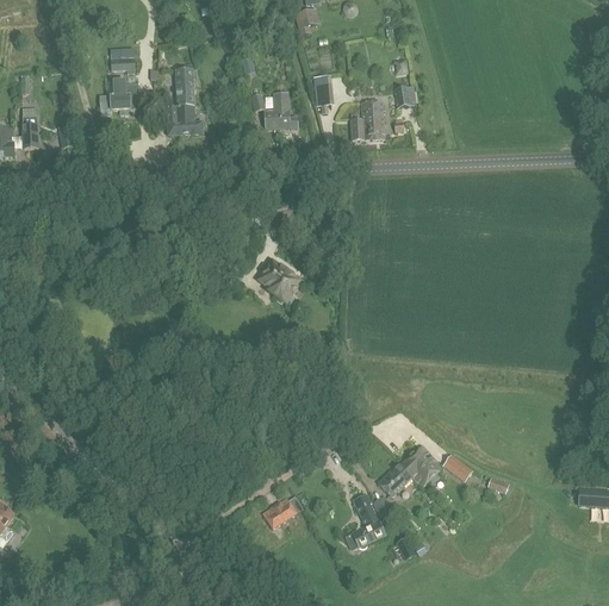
[(217,1),(206,4),(209,12),(209,14),(219,12),(217,1)]
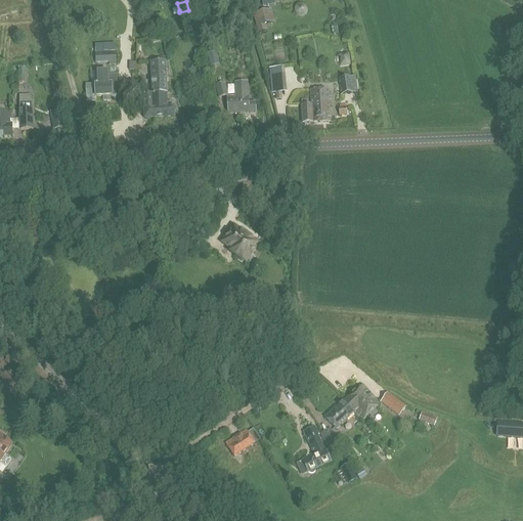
[(257,23),(259,29),(266,27),(265,22),(273,19),(271,8),(262,11),(262,12),(257,14),(255,8),(248,10),(250,15),(253,15),(255,24),(257,23)]
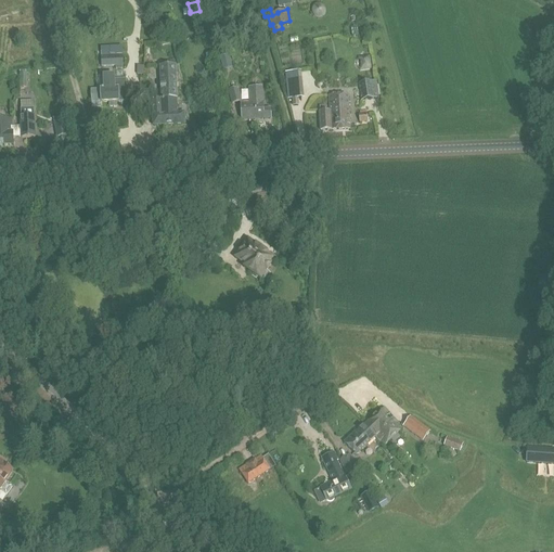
[(115,62),(115,65),(120,65),(120,62),(120,48),(113,48),(113,53),(101,53),(101,63),(115,62)]
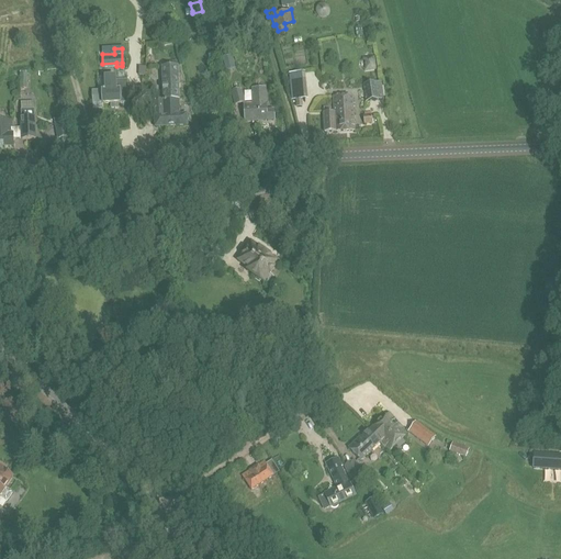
[(226,67),(233,65),(229,52),(222,54),(226,67)]
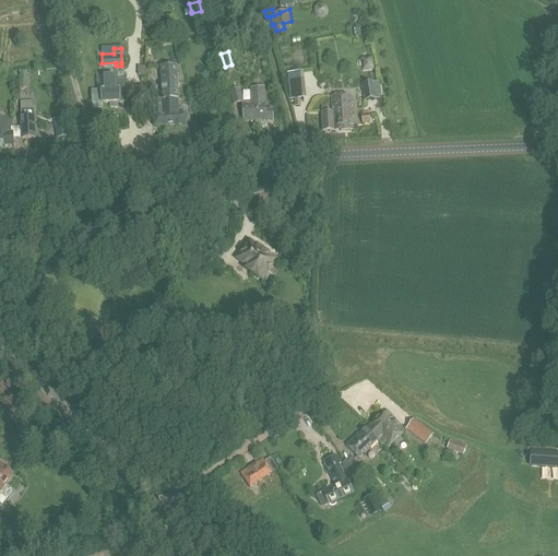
[(360,64),(360,69),(374,67),(371,52),(359,55),(359,58),(361,58),(361,64),(360,64)]
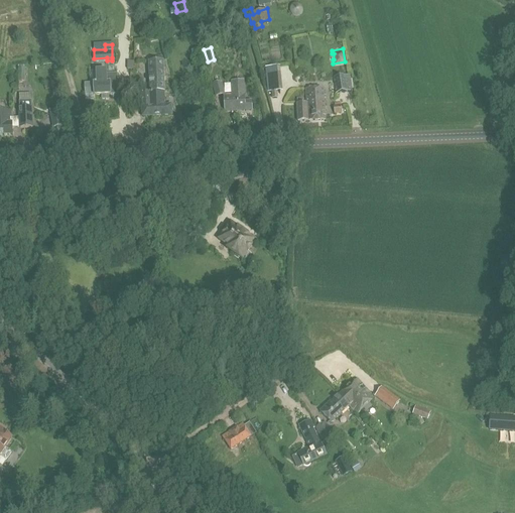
[(141,89),(142,114),(170,112),(170,103),(164,103),(163,89),(164,89),(162,57),(147,58),(149,89),(141,89)]
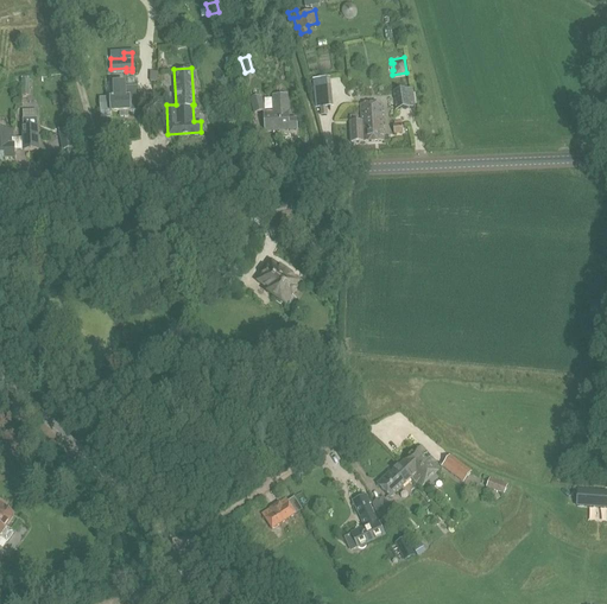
[(119,108),(119,113),(126,113),(126,108),(130,108),(130,105),(139,105),(138,94),(125,94),(124,74),(112,74),(112,95),(99,96),(100,108),(111,107),(111,109),(119,108)]
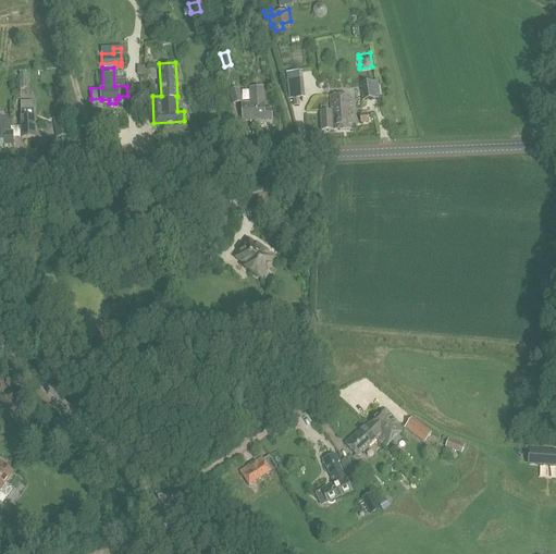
[(286,76),(287,96),(304,95),(303,74),(286,76)]
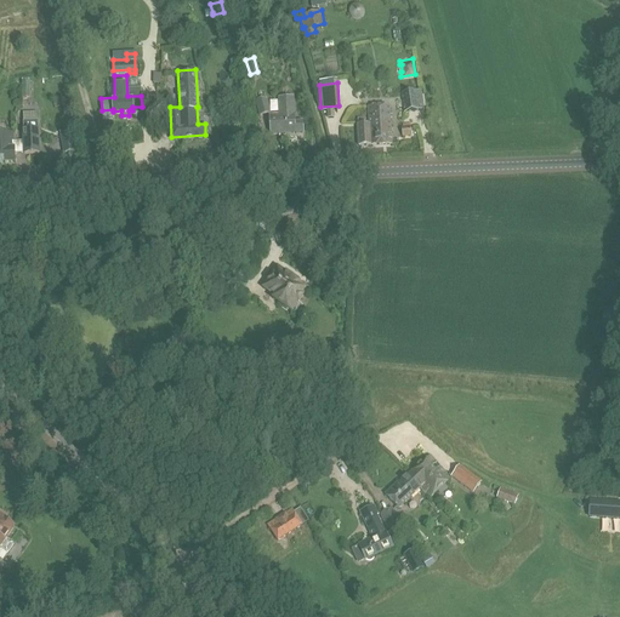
[(400,90),(403,109),(424,106),(421,86),(400,90)]
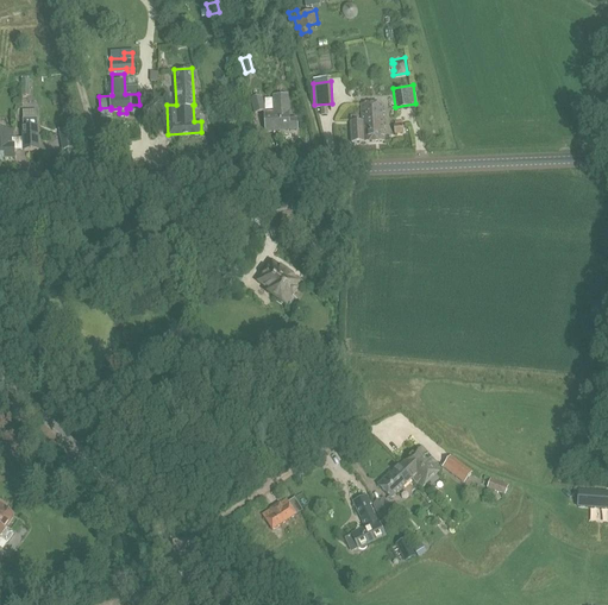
[(250,96),(254,111),(264,107),(261,93),(250,96)]
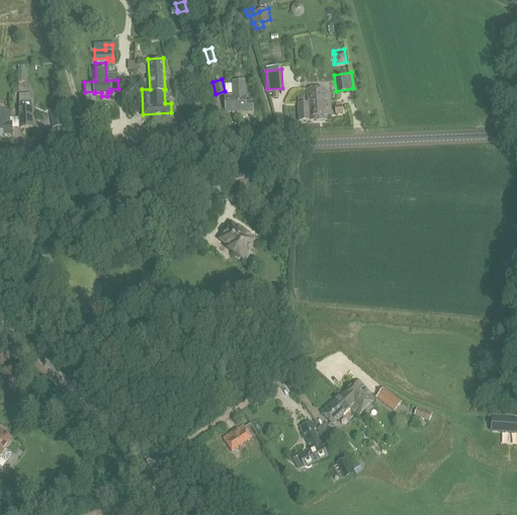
[(224,94),(225,109),(252,107),(252,99),(246,99),(245,79),(232,79),(232,93),(224,94)]
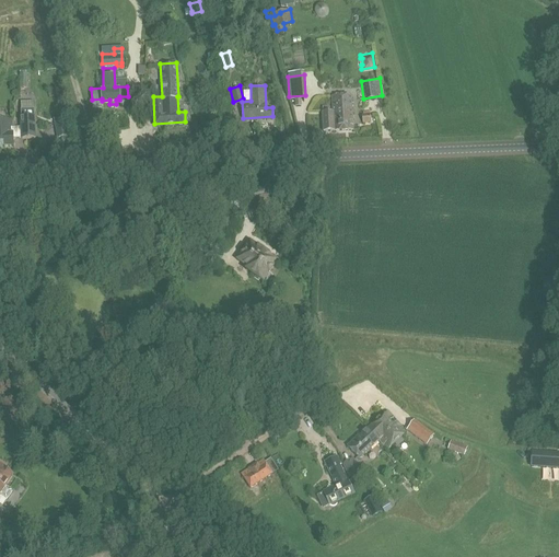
[(352,127),(351,103),(350,93),(332,93),(333,104),(333,109),(334,128),(352,127)]
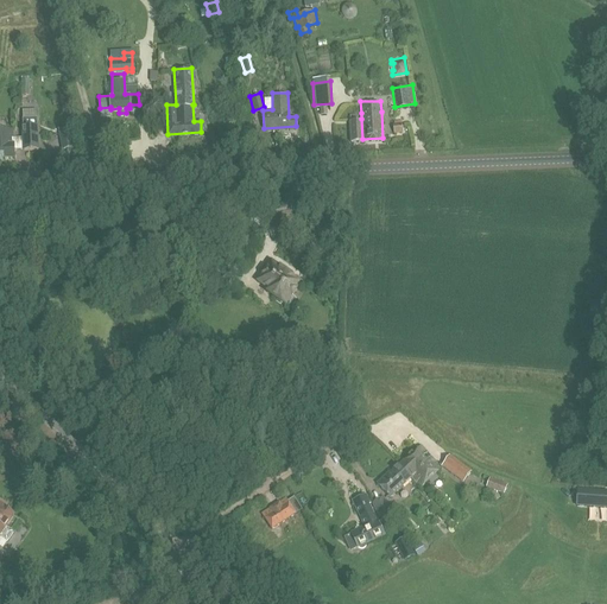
[(349,120),(351,140),(362,139),(361,119),(356,119),(356,114),(349,114),(349,120)]
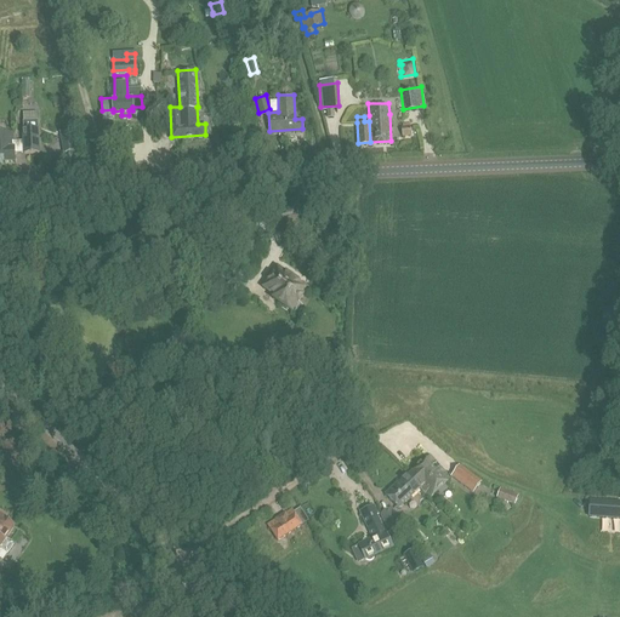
[(13,138),(13,149),(23,148),(23,150),(38,150),(37,118),(22,118),(23,127),(22,127),(23,138),(13,138)]
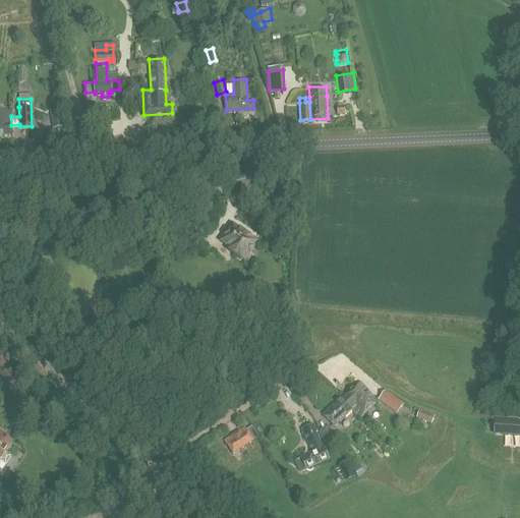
[(336,104),(337,112),(345,111),(343,101),(337,102),(337,104),(336,104)]
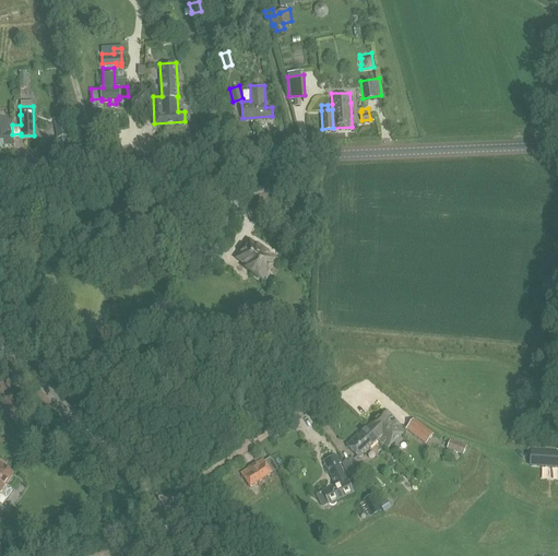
[(54,116),(57,135),(69,133),(66,114),(54,116)]
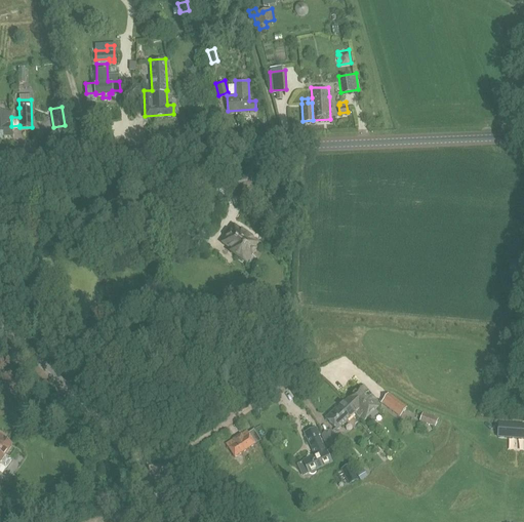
[(359,110),(364,129),(370,127),(365,109),(359,110)]
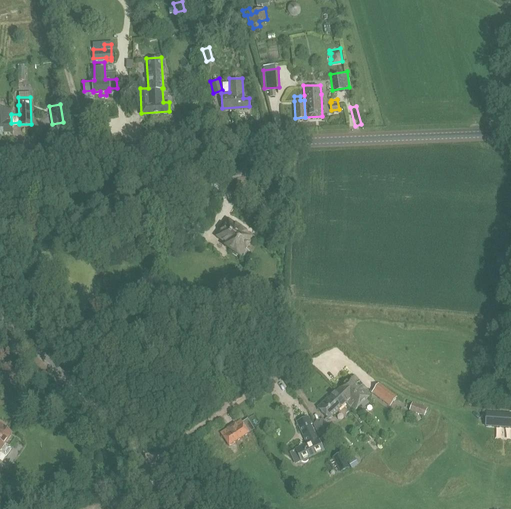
[(0,132),(11,132),(11,123),(11,114),(10,107),(0,107),(0,132)]
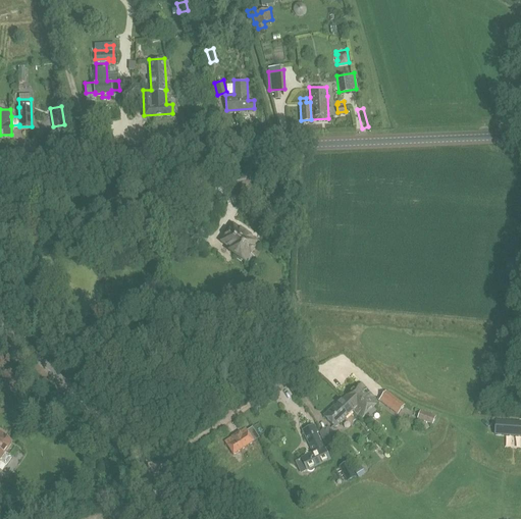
[(243,260),(247,264),(254,255),(250,253),(260,241),(232,221),(230,219),(222,230),(224,232),(219,240),(228,247),(226,249),(243,260)]
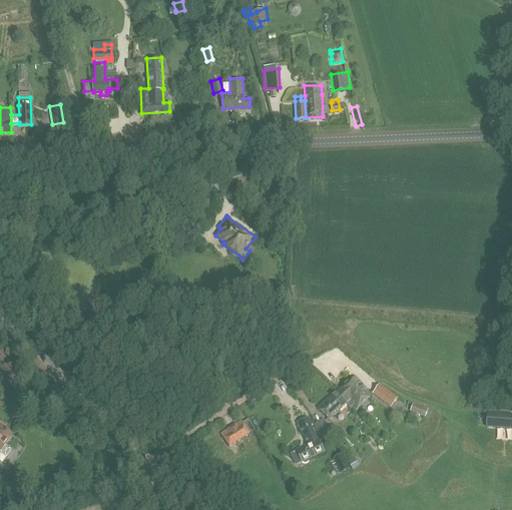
[(347,401),(347,402),(353,408),(371,392),(355,375),(337,390),(347,401)]
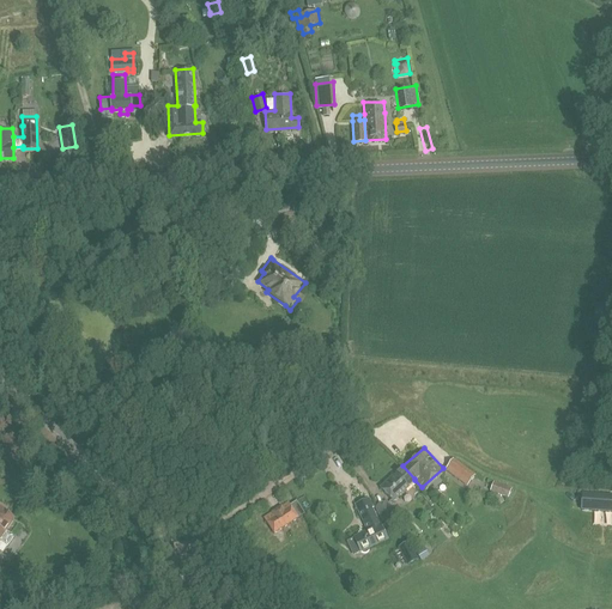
[(466,486),(473,475),(452,458),(443,469),(466,486)]
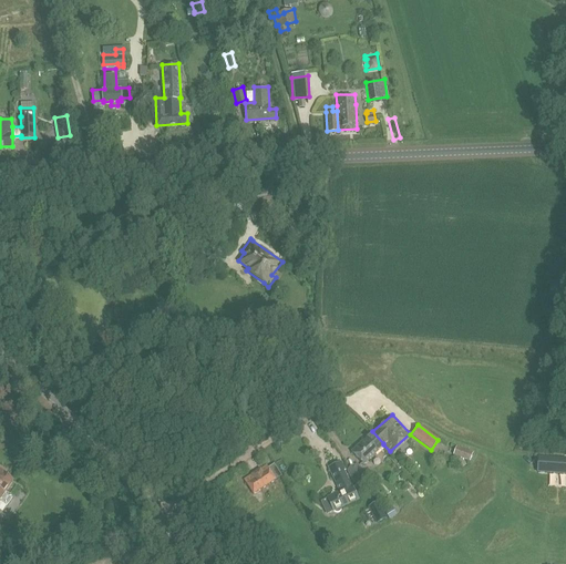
[(351,449),(363,462),(383,444),(383,443),(372,431),(363,440),(362,439),(351,449)]
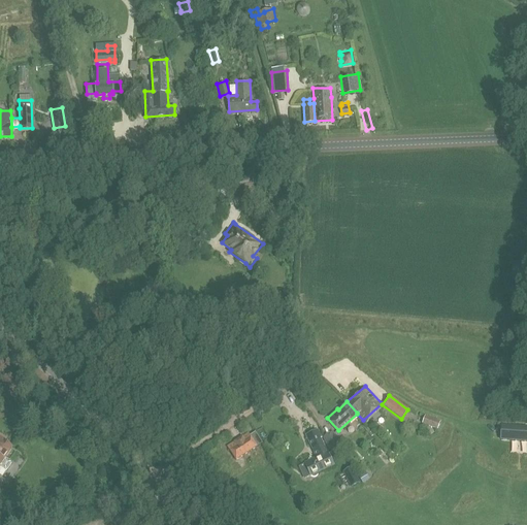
[(421,421),(437,427),(440,420),(424,414),(421,421)]
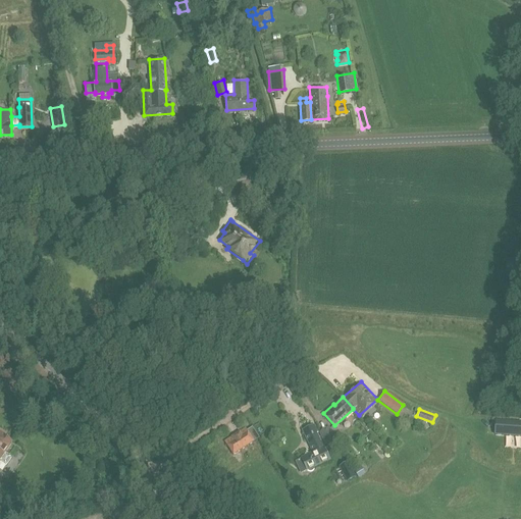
[(493,432),(520,433),(520,419),(495,418),(493,432)]
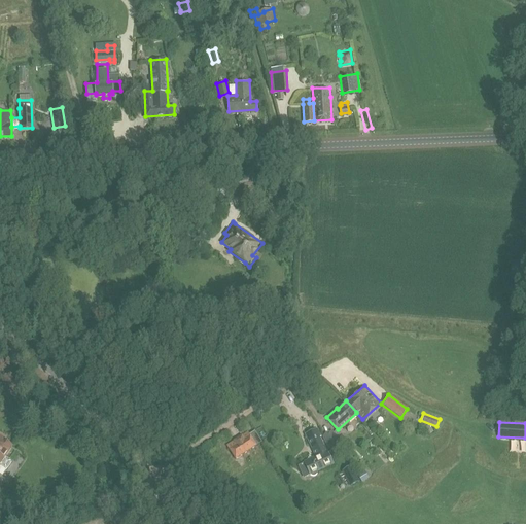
[(297,463),(304,476),(310,473),(311,473),(312,474),(313,474),(314,474),(315,473),(316,473),(316,472),(317,470),(317,469),(332,462),(326,450),(325,450),(315,427),(305,431),(316,455),(304,460),(297,463)]
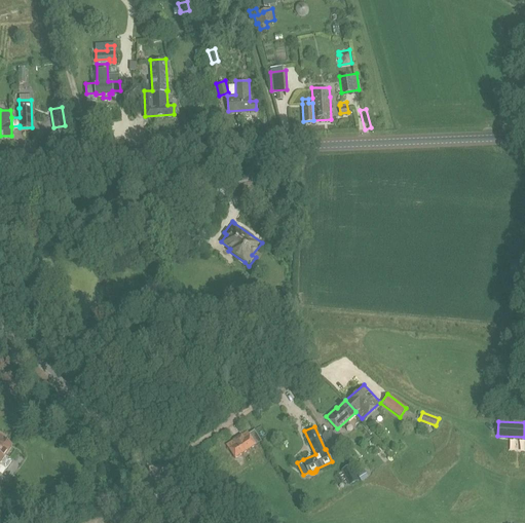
[(321,434),(327,446),(337,441),(331,427),(321,434)]
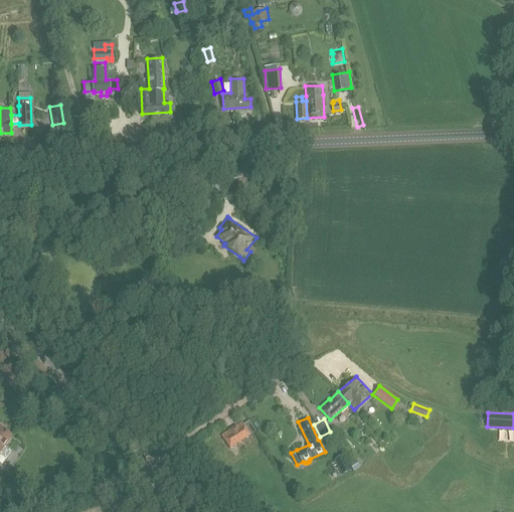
[(241,419),(221,433),(229,446),(249,433),(241,419)]
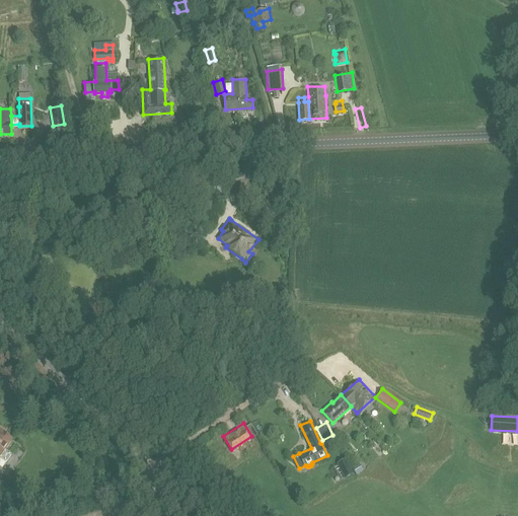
[(0,456),(5,460),(10,452),(7,450),(10,449),(13,444),(12,442),(10,440),(0,432),(0,456)]
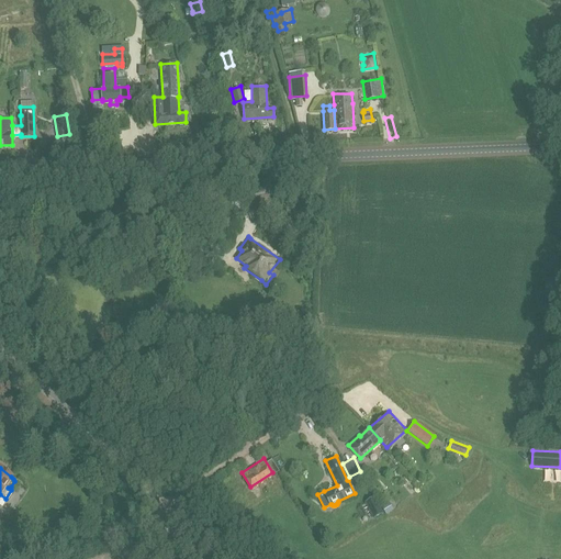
[(236,512),(247,504),(240,494),(229,502),(236,512)]
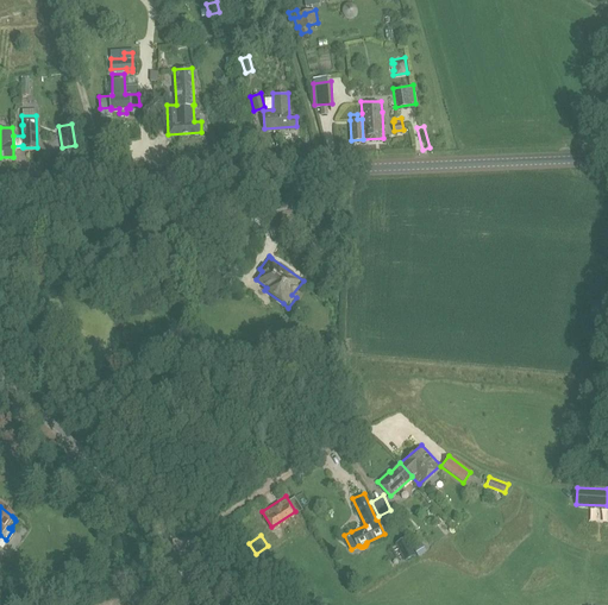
[(405,537),(396,541),(405,558),(413,553),(405,537)]
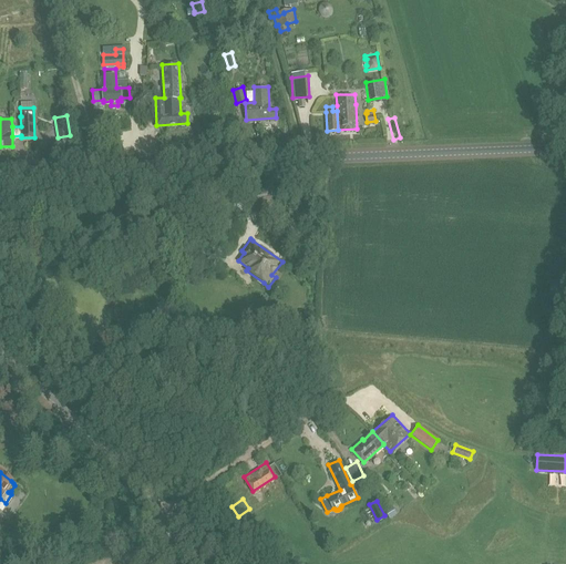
[(384,509),(389,515),(395,511),(392,504),(384,509)]
